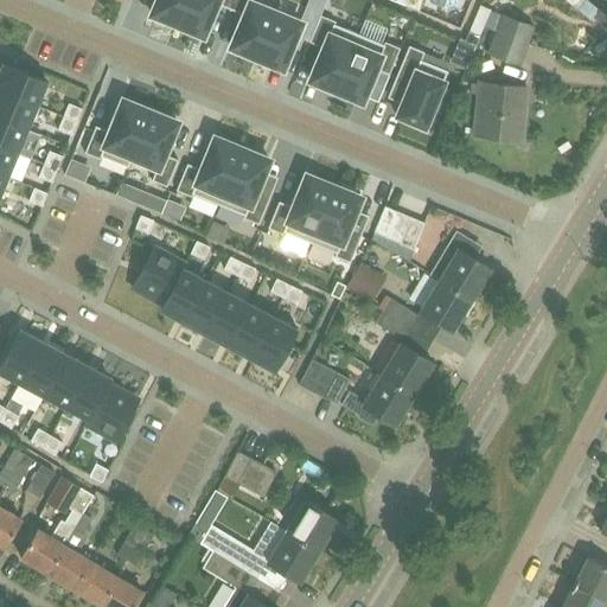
[(155,0),(151,14),(177,24),(186,0),(155,0)]
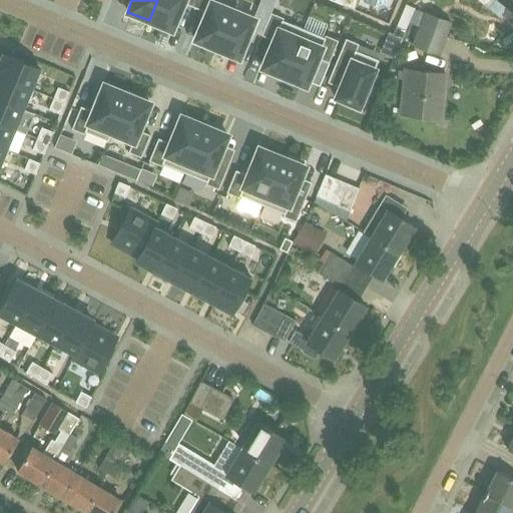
[(157,0),(149,20),(171,29),(182,3),(194,7),(196,0),(157,0)]
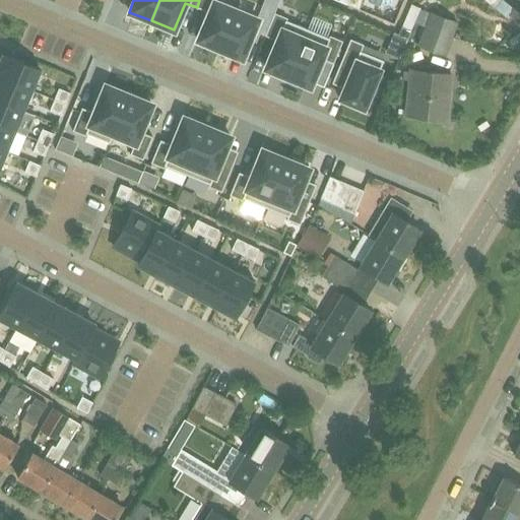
[(208,12),(197,40),(219,49),(237,10),(214,1),(214,0),(199,0),(197,7),(208,12)]
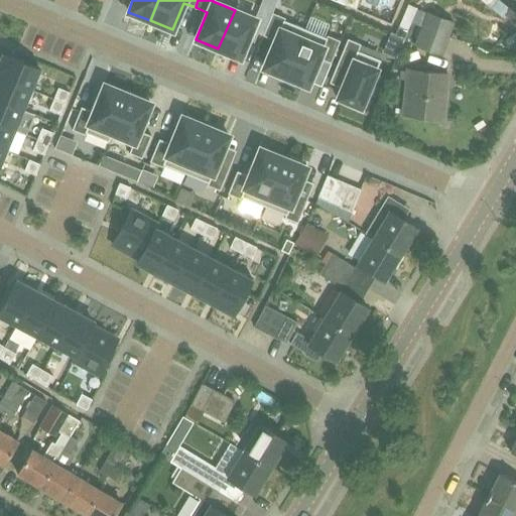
[(515,0),(493,0),(490,4),(503,14),(505,11),(514,19),(515,15),(515,0)]
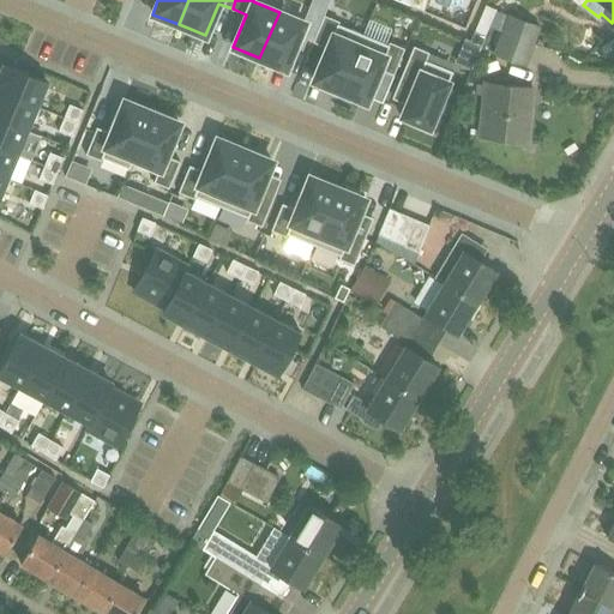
[(456,64),(476,70),(495,7),(483,4),(473,38),(464,36),(456,64)]
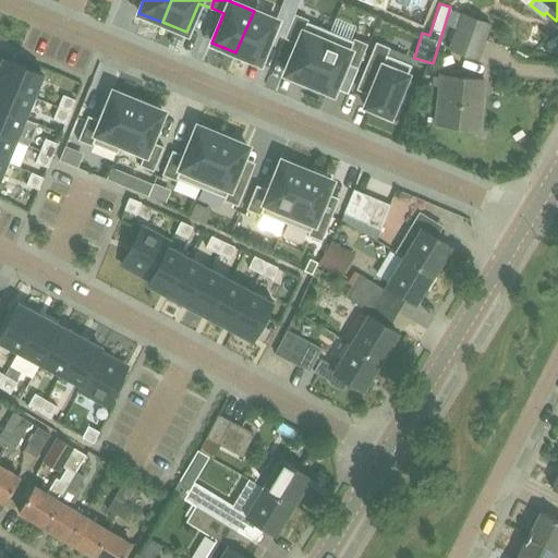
[(254,11),(235,52),(259,62),(277,21),(254,11)]
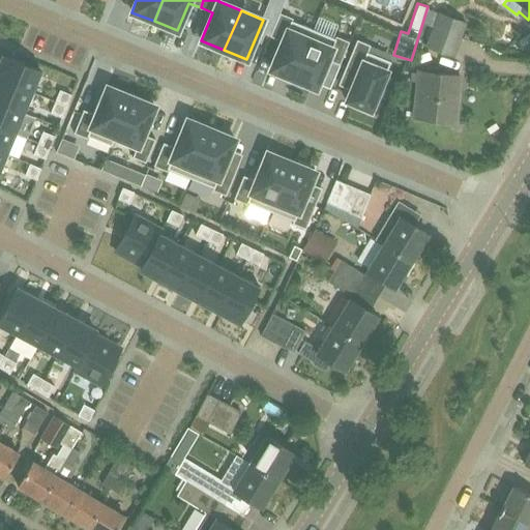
[(454,57),(467,22),(438,11),(425,46),(454,57)]
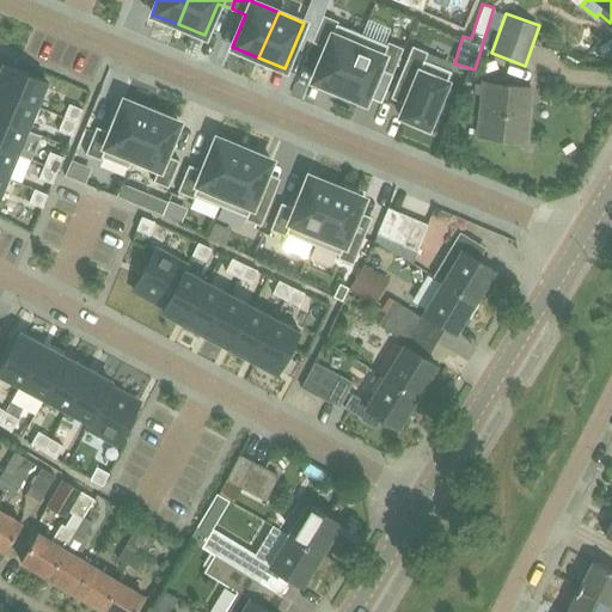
[(325,48),(312,80),(338,91),(362,35),(337,24),(338,22),(323,14),(312,42),(325,48)]
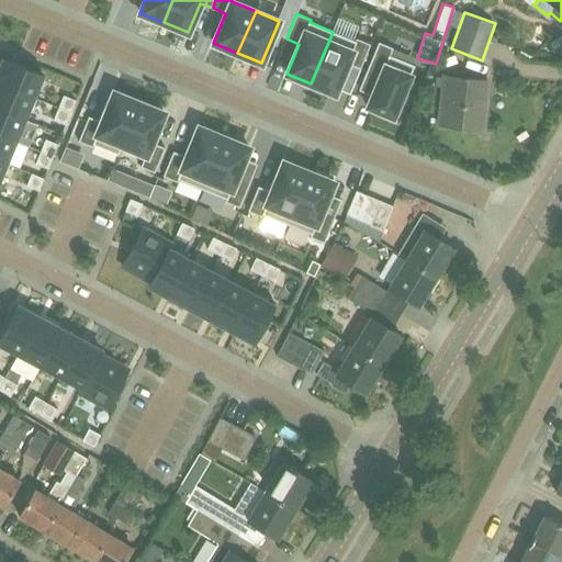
[(333,32),(311,83),(335,93),(347,64),(359,69),(369,44),(356,38),(355,41),(333,32)]
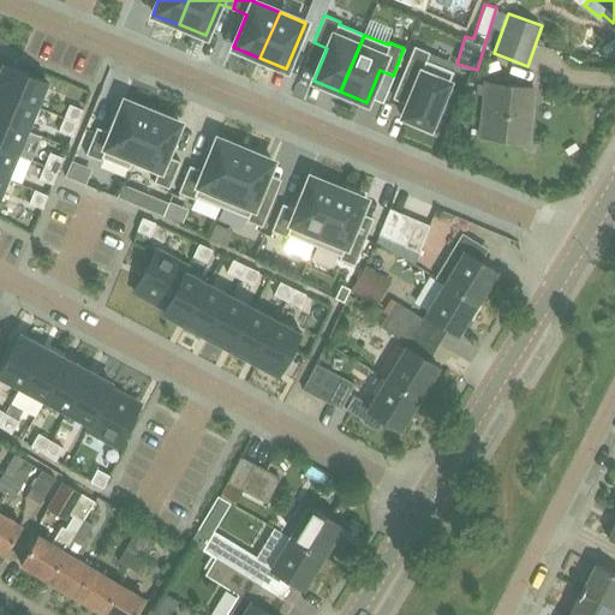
[(415,84),(406,105),(401,117),(430,129),(453,72),(427,60),(430,53),(415,46),(400,78),(415,84)]
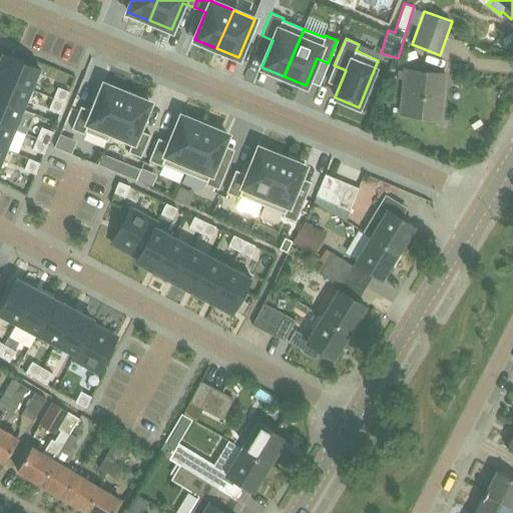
[(4,54),(0,64),(0,76),(31,89),(39,68),(4,54)]
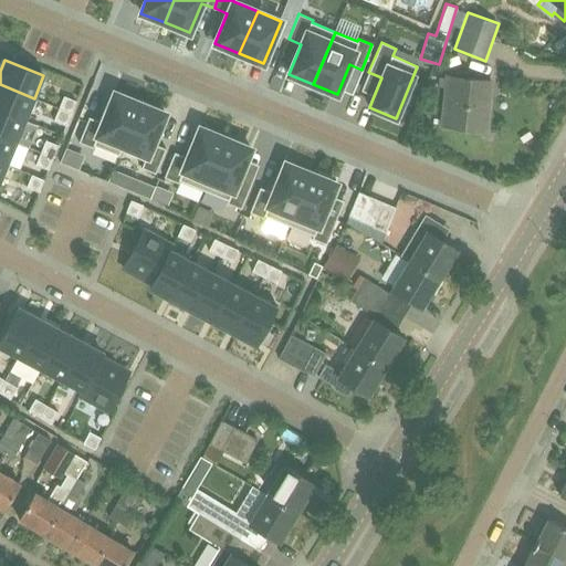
[(449,75),(442,125),(484,130),(491,82),(449,75)]
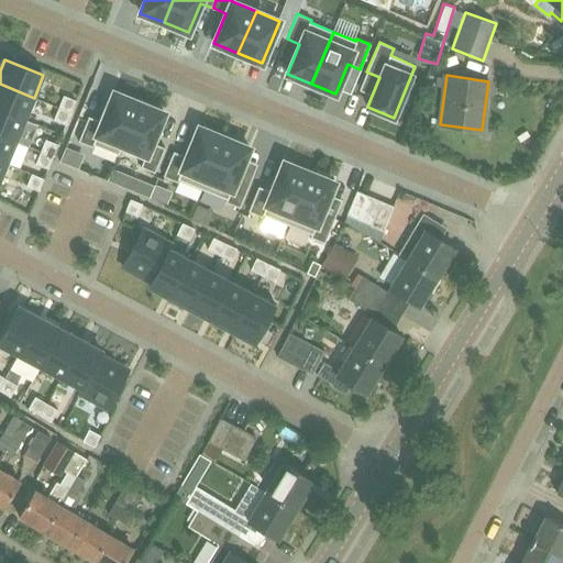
[(34,98),(0,84),(0,109),(25,120),(34,98)]
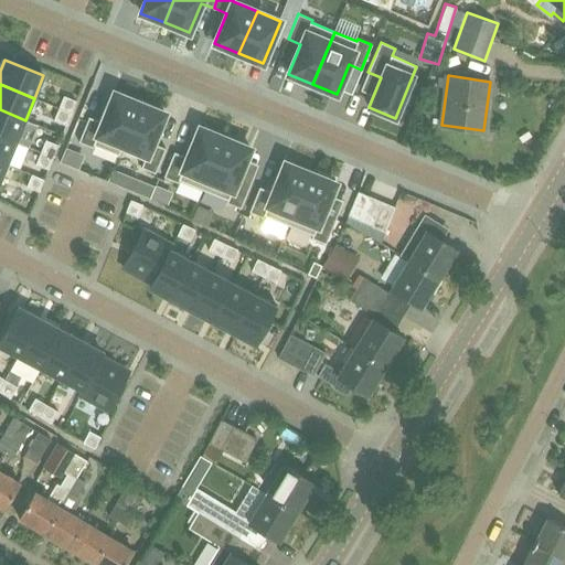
[(114,93),(102,123),(88,117),(78,142),(93,148),(94,146),(119,156),(120,151),(120,150),(139,103),(114,93)]
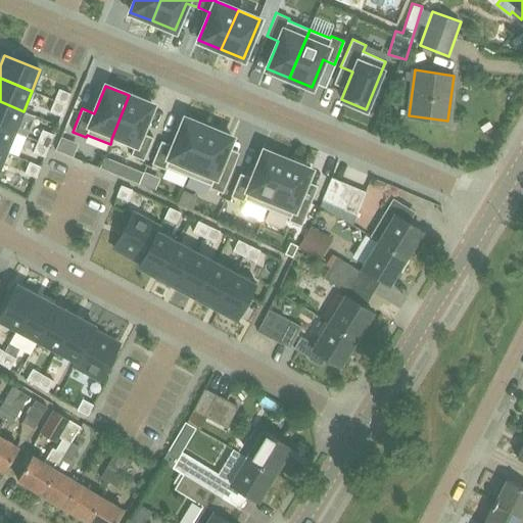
[(54,100),(65,105),(70,94),(59,89),(54,100)]
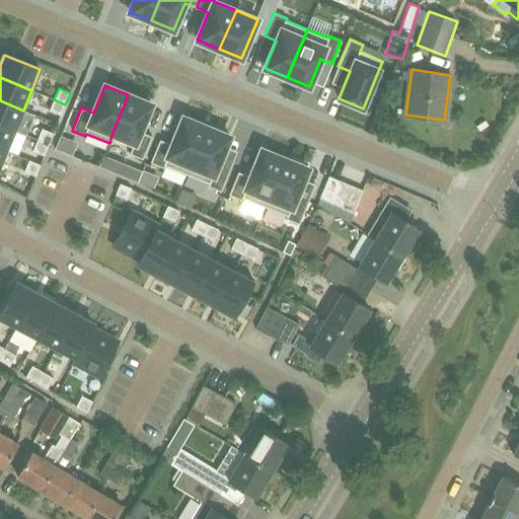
[(110,138),(110,139),(132,147),(130,154),(142,159),(152,137),(140,132),(151,104),(128,94),(110,138)]
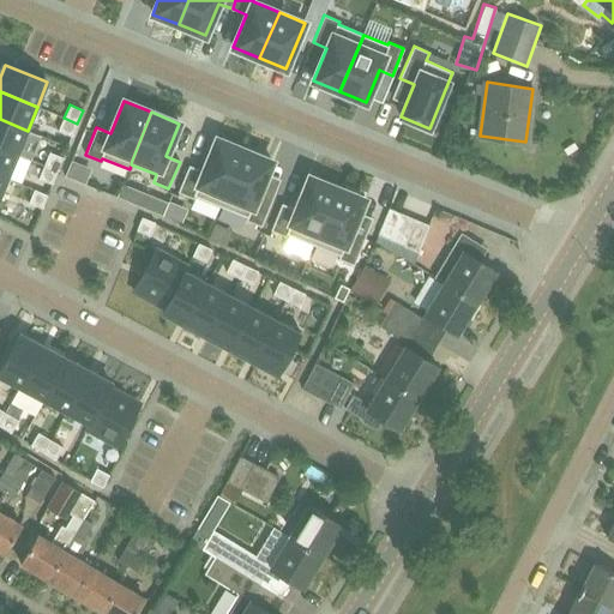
[(71,137),(77,124),(64,118),(58,131),(71,137)]
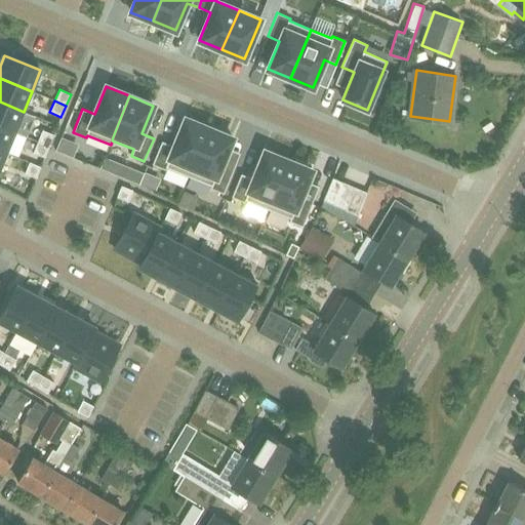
[(0,102),(0,125),(15,132),(24,112),(0,102)]
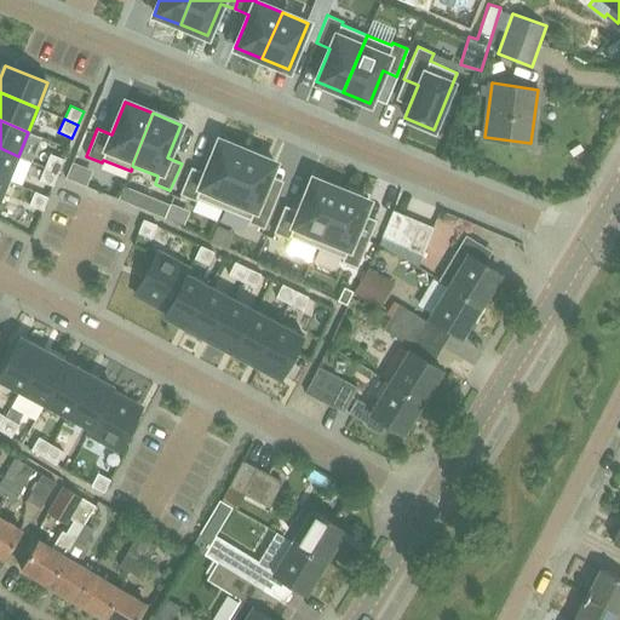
[(223,208),(246,151),(219,139),(205,173),(191,167),(179,194),(195,201),(197,197),(223,208)]
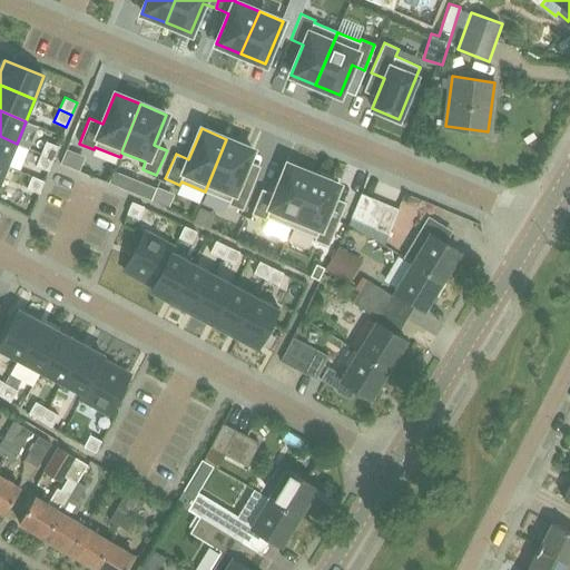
[(0,136),(0,163),(7,166),(17,144),(0,136)]
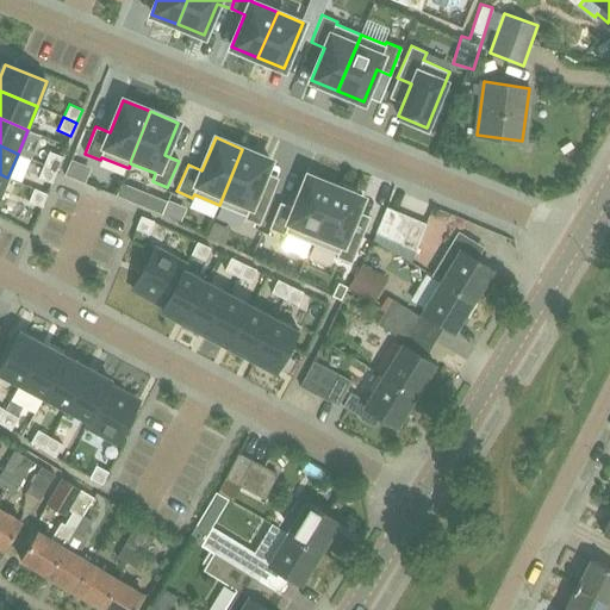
[(242,149),(219,205),(246,216),(244,219),(260,225),(271,198),(257,192),(265,173),(271,160),(242,149)]
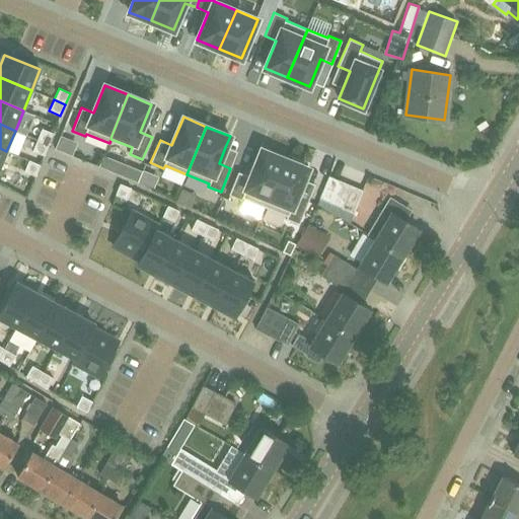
[(38,140),(49,145),(53,134),(42,129),(38,140)]
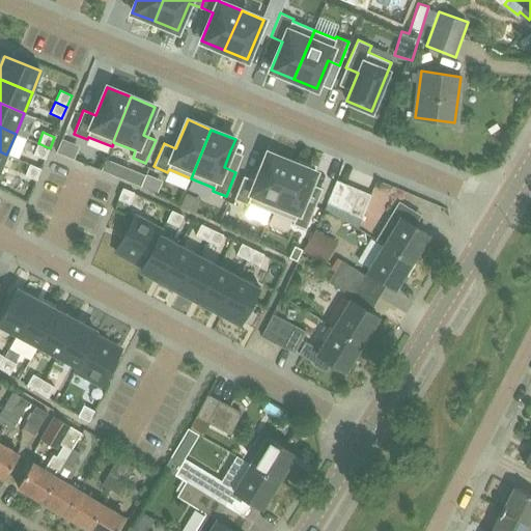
[(63,139),(57,152),(75,160),(80,146),(63,139)]
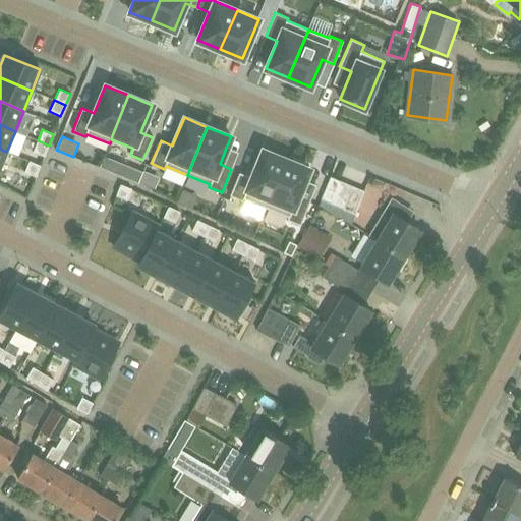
[(49,146),(38,140),(33,152),(44,157),(49,146)]
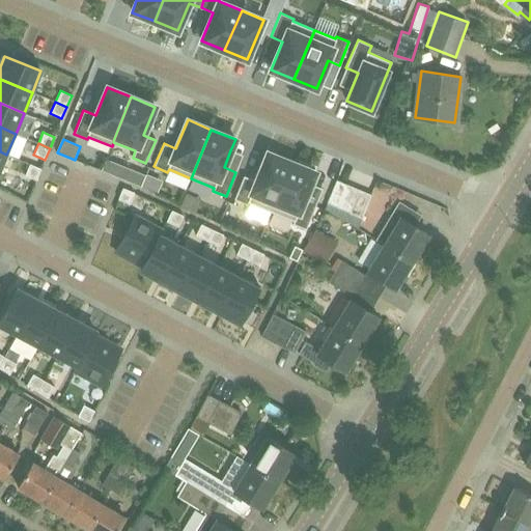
[(271,212),(291,163),(268,152),(256,180),(244,175),(233,199),(248,205),(249,202),(271,212)]
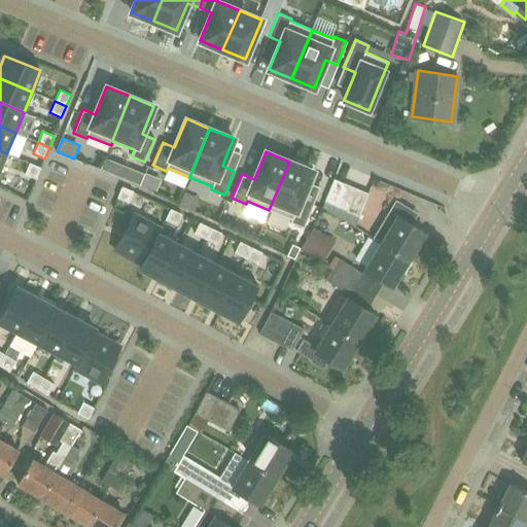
[(313,205),(302,200),(308,182),(313,171),(289,162),(269,210),(291,219),(290,222),(304,227),(313,205)]
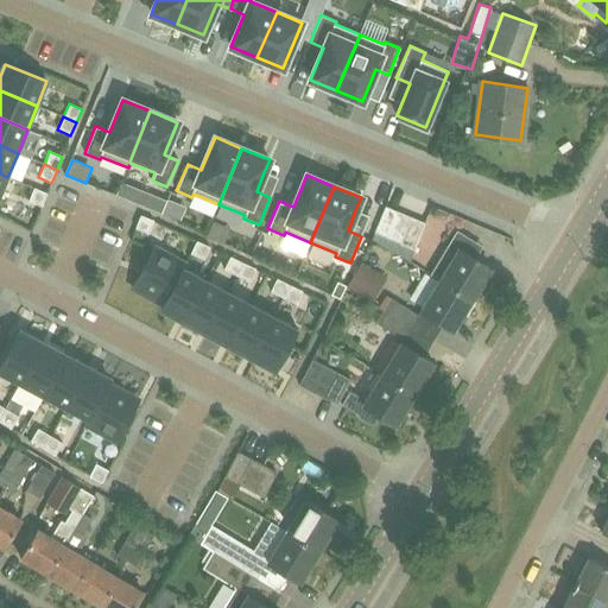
[(42,207),(48,194),(33,188),(29,201),(42,207)]
